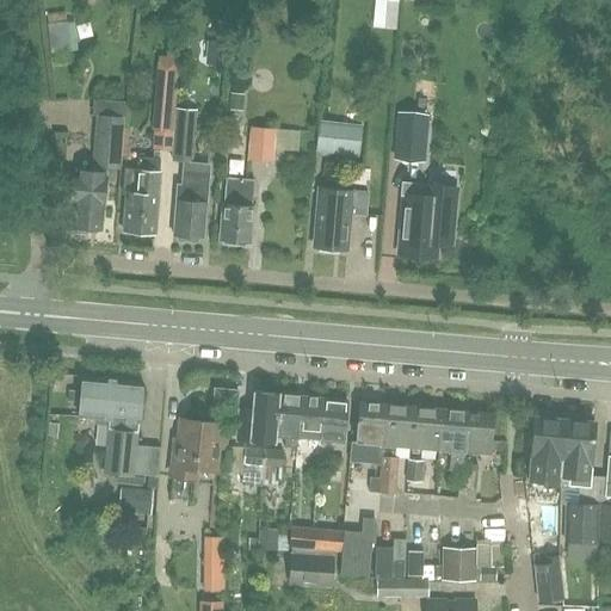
[(374,0),(371,28),(396,30),(399,0),(374,0)]
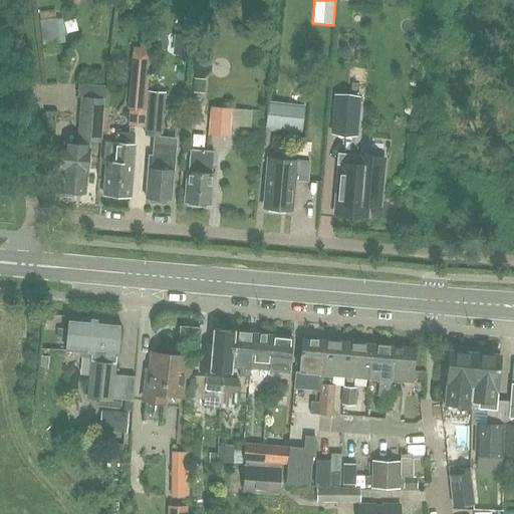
[(58,38),(82,36),(80,19),(56,22),(58,38)]
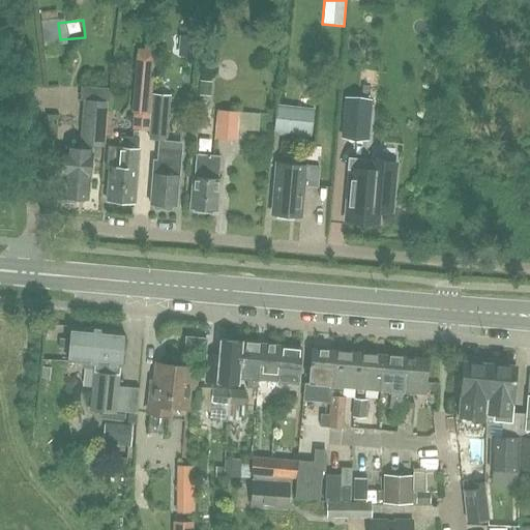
[(137,59),(133,113),(150,114),(154,60),(137,59)]
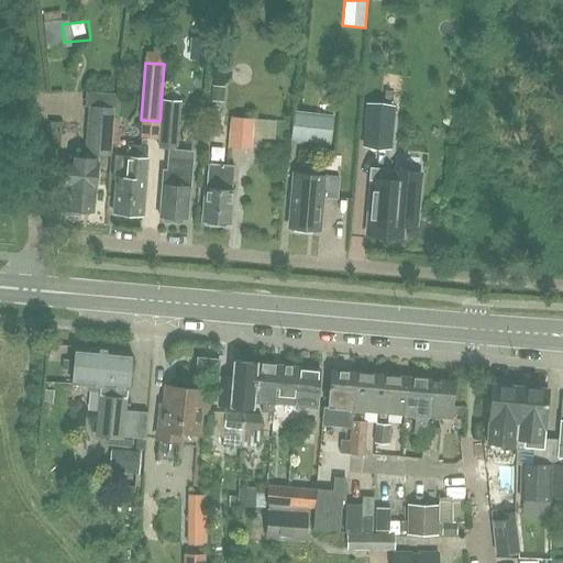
[(70,214),(78,214),(81,211),(92,212),(98,145),(110,146),(113,108),(116,109),(117,94),(86,92),(85,106),(89,106),(85,154),(85,157),(70,156),(69,161),(66,159),(66,167),(62,168),(61,177),(65,179),(64,186),(67,186),(65,209),(68,210),(70,214)]
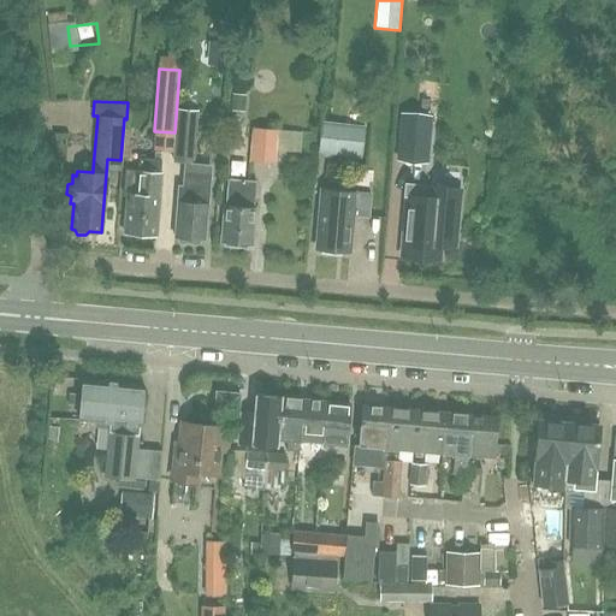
[(183,164),(194,165),(194,164),(199,111),(177,110),(173,147),(172,163),(183,164)]
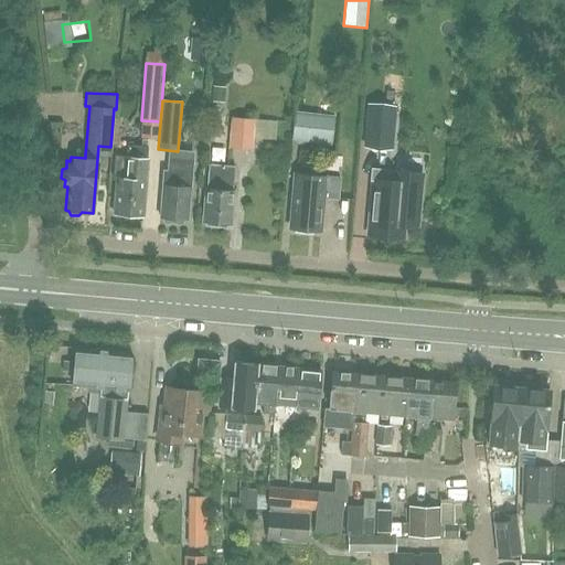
[(394,108),(369,106),(366,129),(393,131),(394,108)]
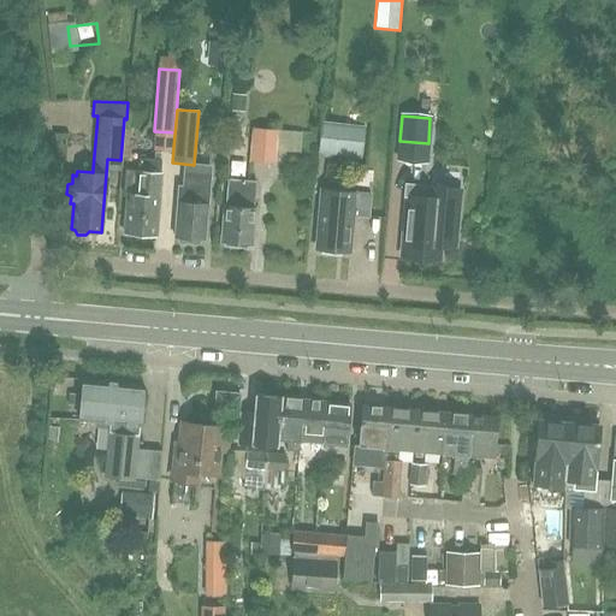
[(320,123),(318,153),(361,158),(365,128),(320,123)]
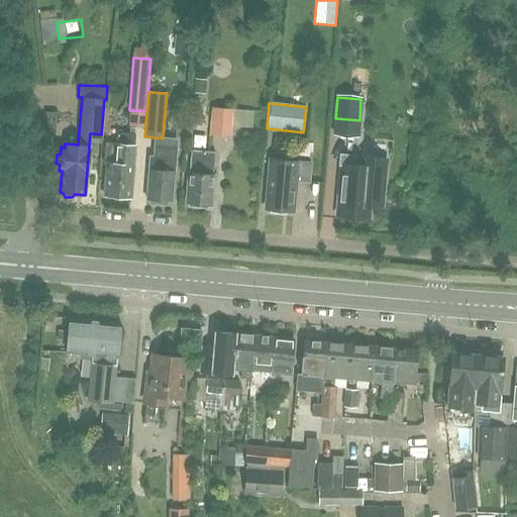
[(230,138),(233,110),(211,108),(209,136),(230,138)]
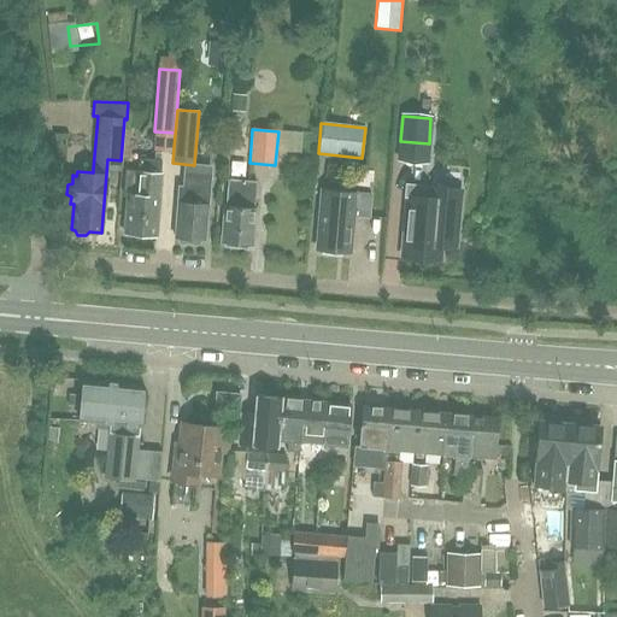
[(122,197),(128,197),(124,235),(154,236),(158,197),(156,197),(158,174),(160,175),(162,162),(139,160),(137,171),(124,170),(122,197)]
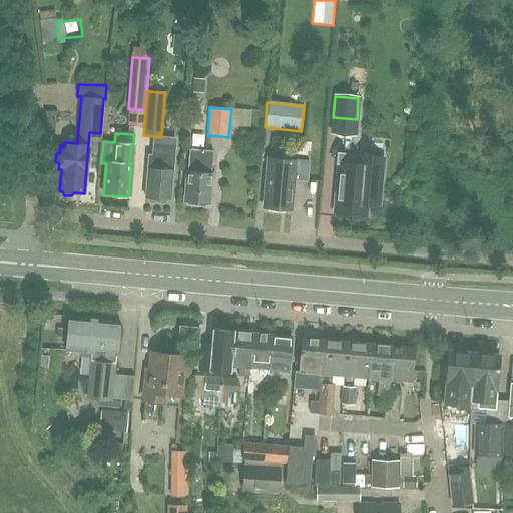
[(161,137),(152,136),(151,154),(148,154),(144,198),(147,198),(147,200),(149,202),(157,203),(159,201),(160,199),(169,200),(172,170),(174,170),(176,137),(161,136),(161,137)]
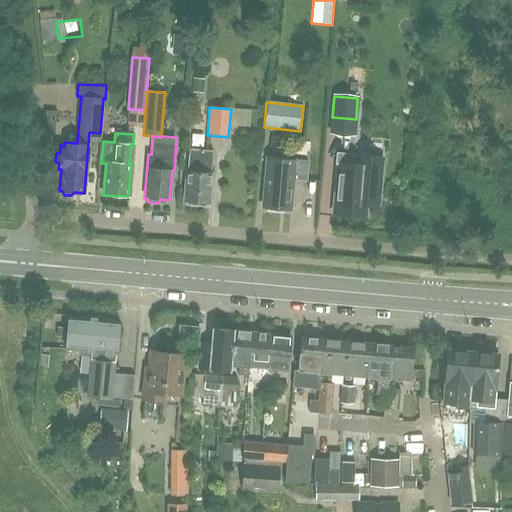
[(197,205),(197,202),(208,203),(210,174),(211,158),(212,151),(189,149),(187,171),(184,200),(187,201),(187,204),(197,205)]
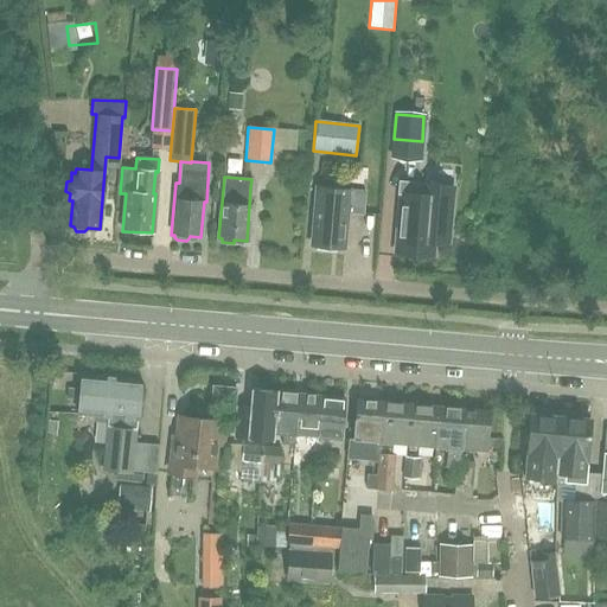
[(453,189),(401,184),(395,253),(409,254),(419,255),(419,254),(433,255),(434,241),(448,242),(453,189)]
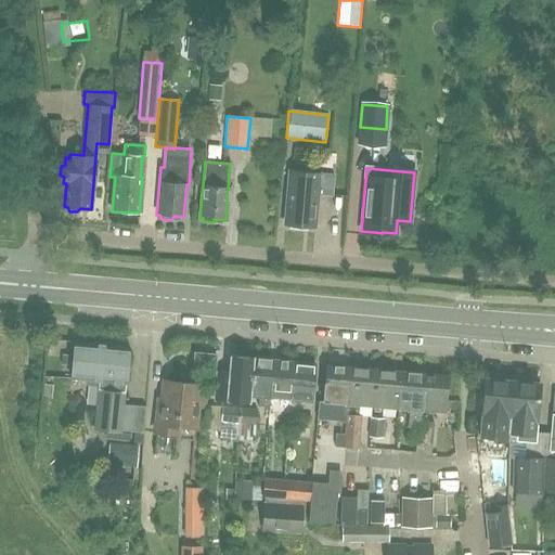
[(333,194),(335,176),(292,172),(289,197),(288,197),(286,224),(312,228),(313,211),(317,211),(319,193),(333,194)]
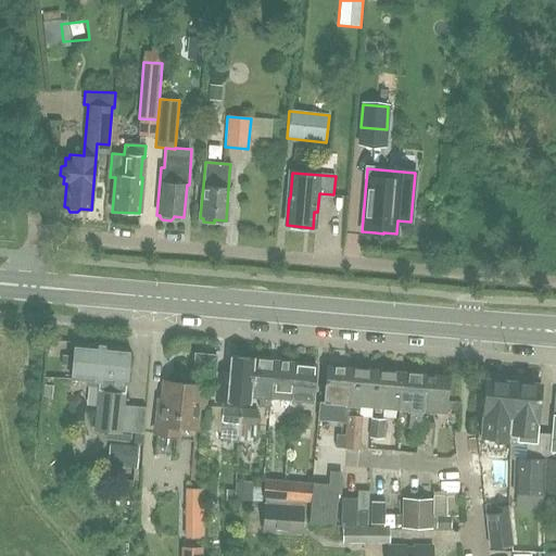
[(121,433),(129,348),(74,342),(71,378),(86,379),(85,384),(98,386),(93,430),(121,433)]
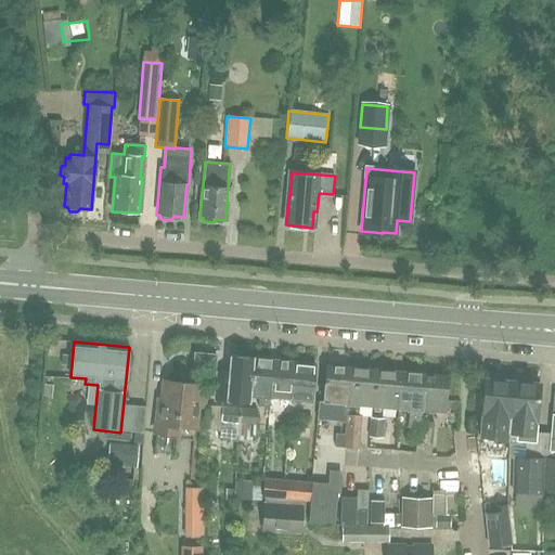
[(215,366),(216,355),(194,352),(193,364),(215,366)]
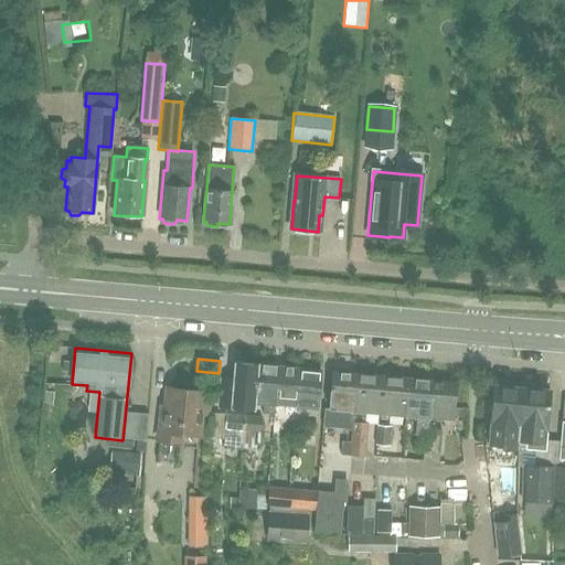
[(254,402),(256,364),(235,363),(232,401),(254,402)]
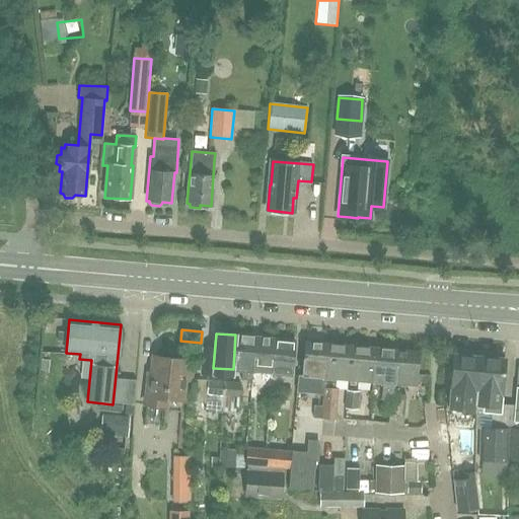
[(251,371),(255,337),(235,335),(233,369),(241,370),(241,380),(251,380),(252,371),(251,371)]
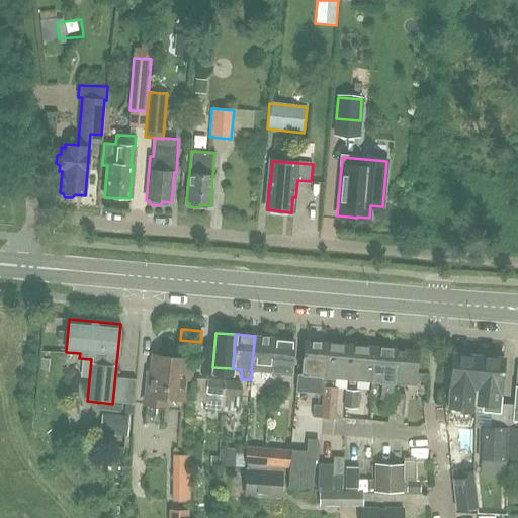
[(270,372),(273,338),(255,336),(251,370),(252,370),(270,372)]
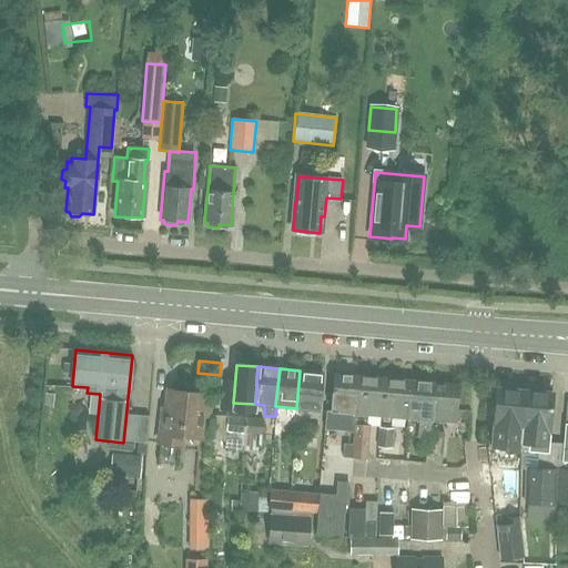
[(300,371),(296,408),(318,411),(322,372),(300,371)]
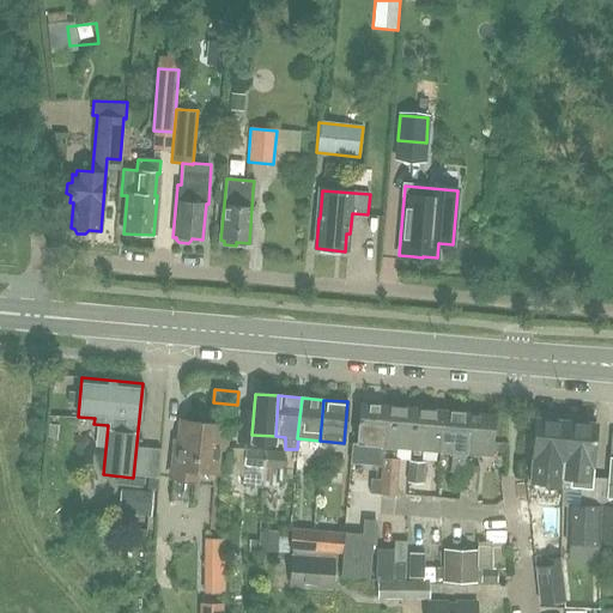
[(381,444),(383,426),(386,426),(386,417),(383,417),(384,405),(360,402),(357,443),(370,443),(369,456),(381,457),(382,444),(381,444)]
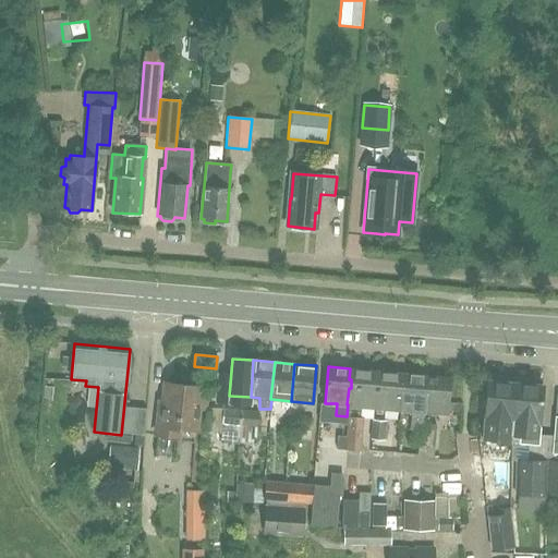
[(360,417),(361,407),(373,408),(375,381),(371,381),(372,371),(350,368),(349,379),(351,379),(351,388),(349,388),(347,404),(348,404),(347,416),(347,417),(349,417),(347,437),(346,449),(360,450),(363,417),(360,417)]
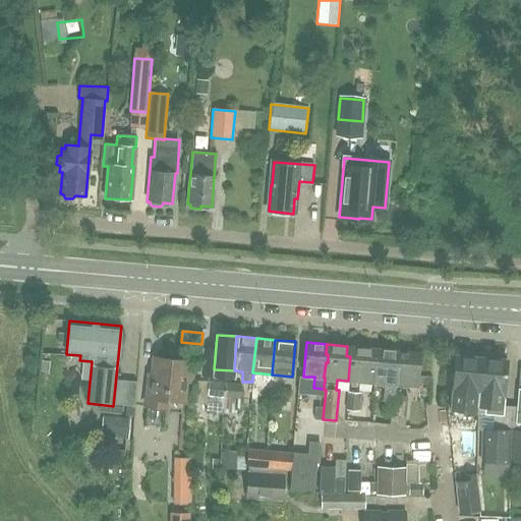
[(379,359),(380,349),(347,346),(346,356),(350,356),(348,381),(372,383),(374,366),(372,365),(372,358),(379,359)]
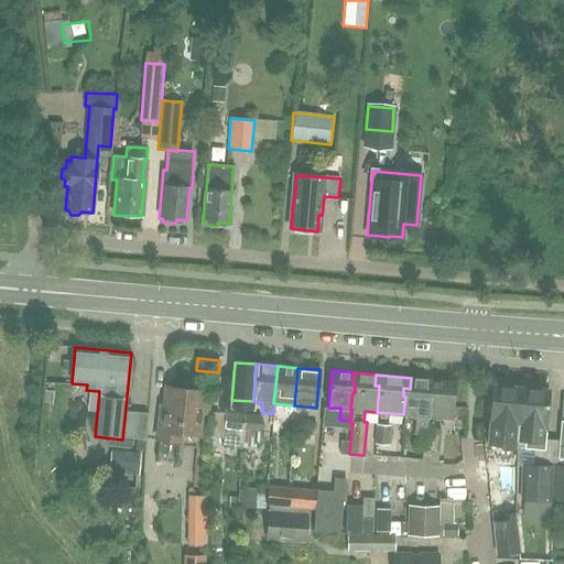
[(432,390),(433,380),(411,378),(410,389),(403,388),(403,396),(405,397),(403,414),(415,415),(414,435),(423,436),(424,436),(424,429),(425,416),(429,416),(430,399),(427,398),(429,390),(432,390)]
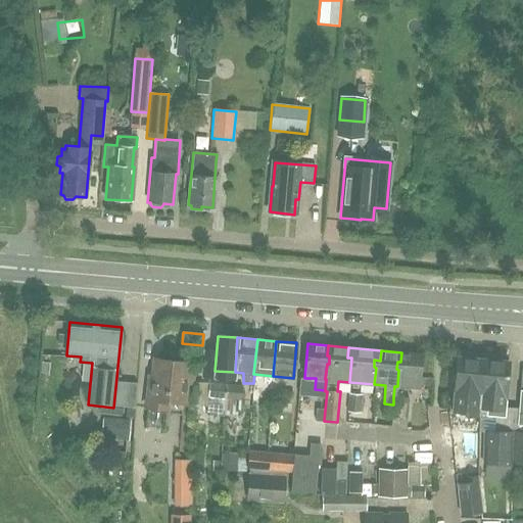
[(401,352),(400,362),(397,362),(396,369),(398,370),(397,386),(419,388),(422,353),(401,352)]
